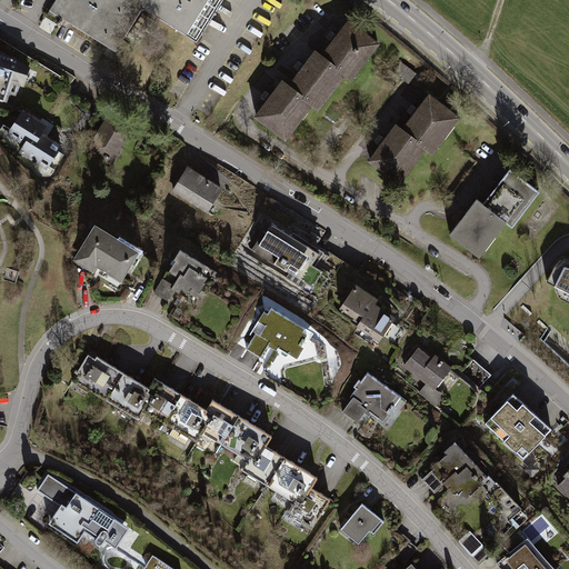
[(55,0),(50,9),(117,52),(143,11),(195,45),(223,0),(55,0)]
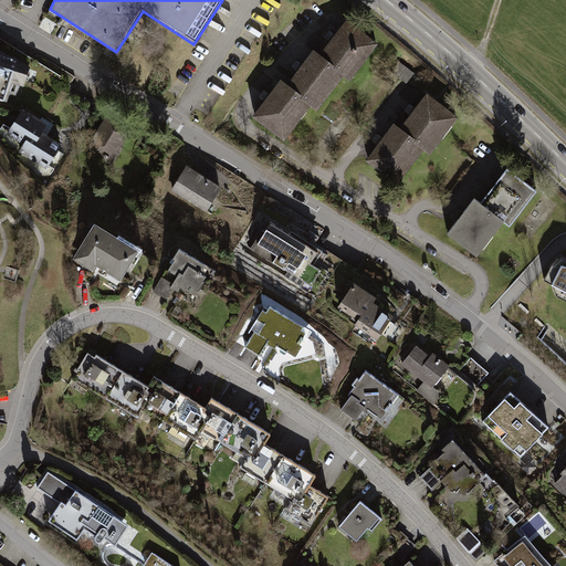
[(378,45),(348,22),(322,55),(314,49),(287,82),(281,77),(253,112),(286,137),(312,105),(317,109),(344,77),(349,82),(378,45)]
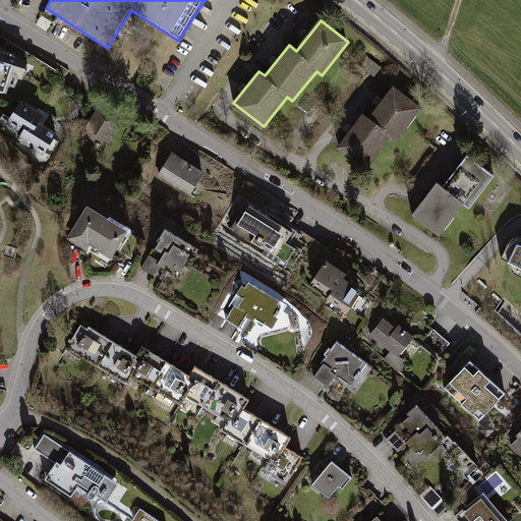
[(0,53),(0,92),(10,97),(23,63),(0,53)]
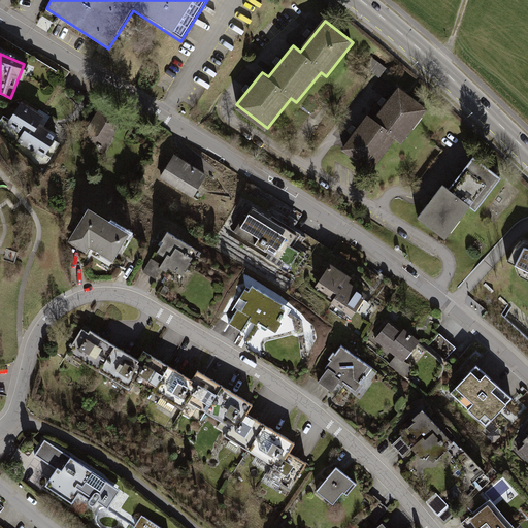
[(369,119),(341,154),(369,174),(393,145),(398,150),(426,116),(398,94),(374,123),(369,119)]
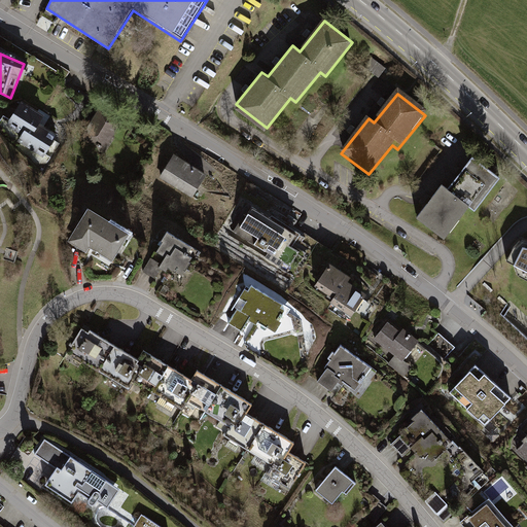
[(19,141),(43,154),(56,133),(40,125),(45,116),(21,103),(8,125),(23,133),(19,141)]
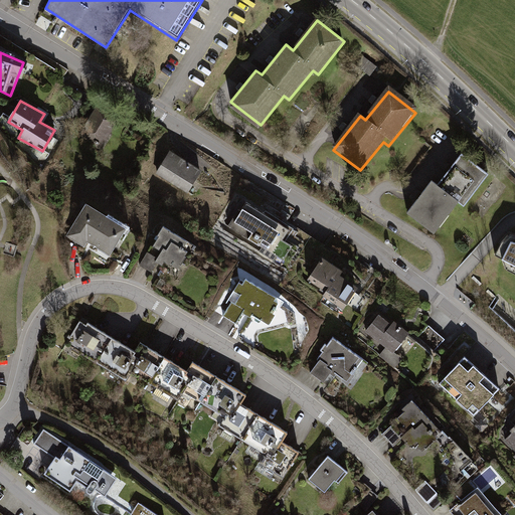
[(119,125),(97,110),(80,133),(102,148),(119,125)]
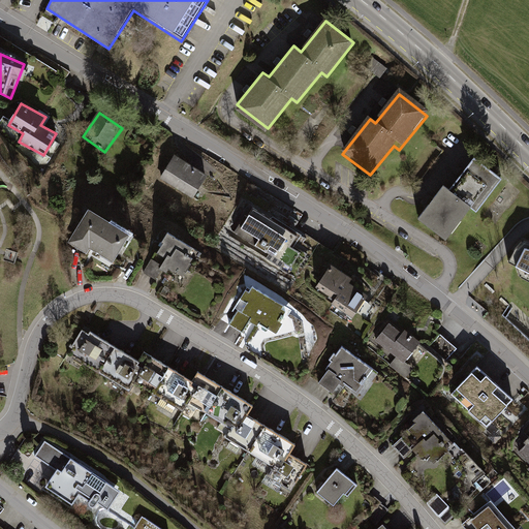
[(210,177),(177,156),(162,179),(195,199),(210,177)]
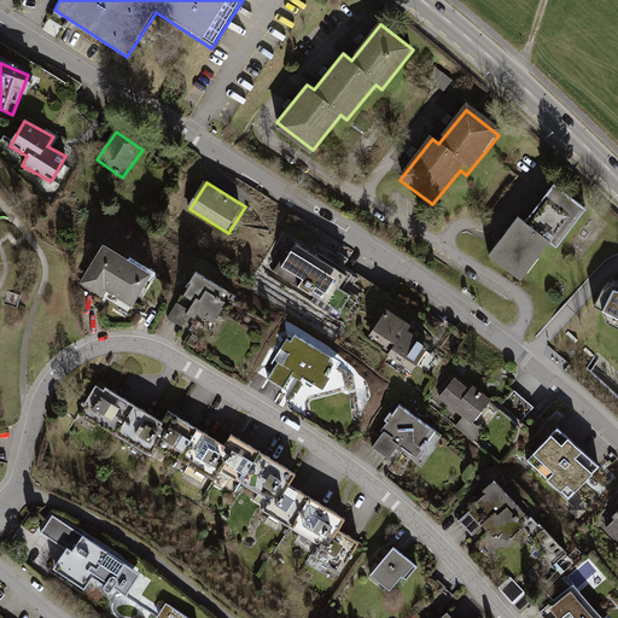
[(520,217),(487,260),(520,286),(549,249),(557,255),(587,216),(554,190),(528,223),(520,217)]
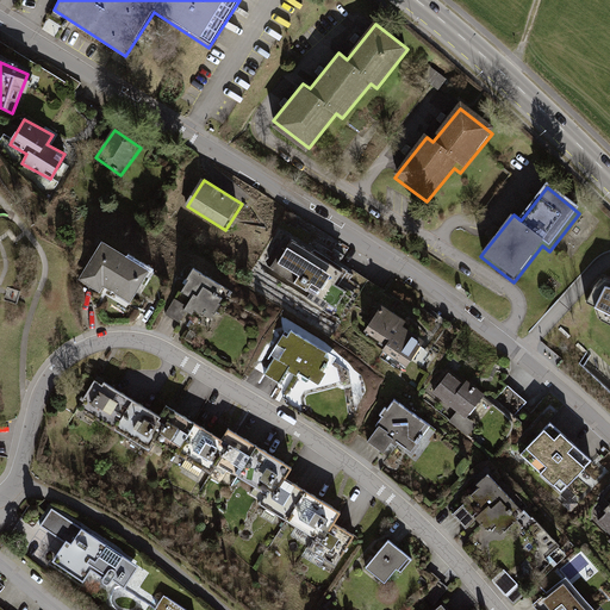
[(290,229),(266,262),(324,303),(348,269),(290,229)]
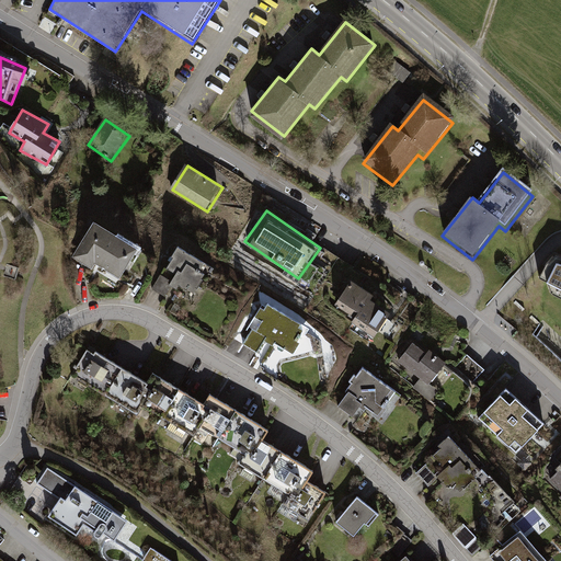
[(95,222),(73,258),(94,271),(98,264),(121,279),(139,251),(95,222)]
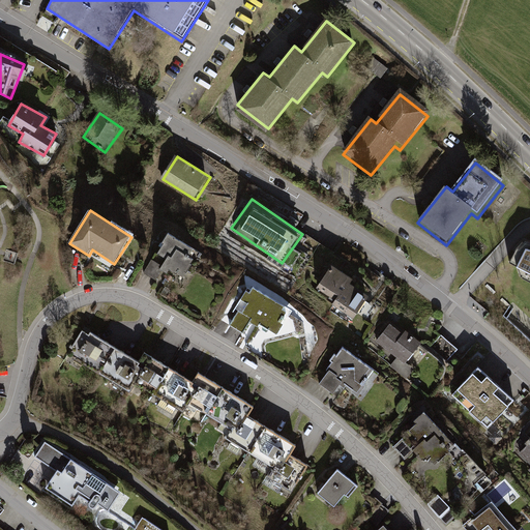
[(152,258),(145,269),(157,276),(162,270),(166,273),(168,269),(180,276),(195,252),(168,235),(157,254),(165,258),(162,263),(152,258)]
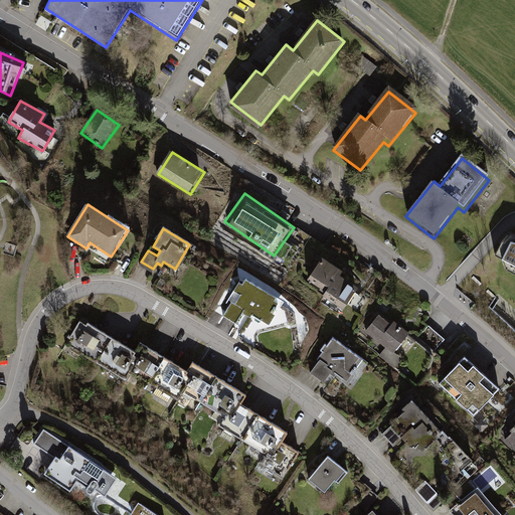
[(514,241),(512,240),(502,260),(514,266),(514,241)]
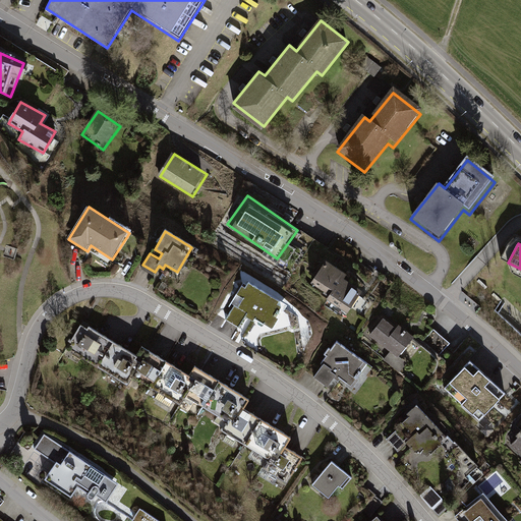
[(327,265),(312,286),(329,297),(327,301),(347,316),(361,296),(344,284),(347,279),(327,265)]
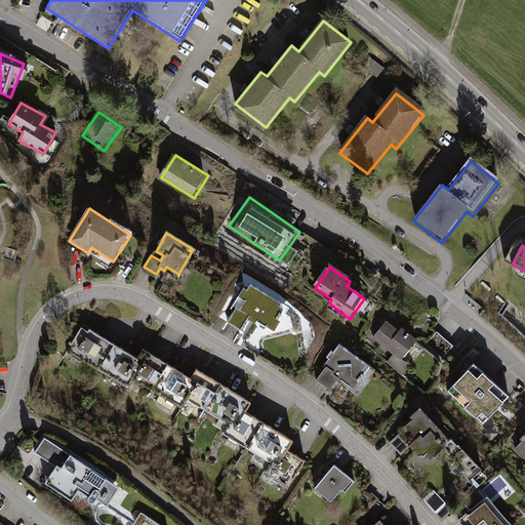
[(238,309),(229,323),(240,330),(246,320),(255,326),(258,322),(273,330),(287,307),(248,282),(234,306),(238,309)]
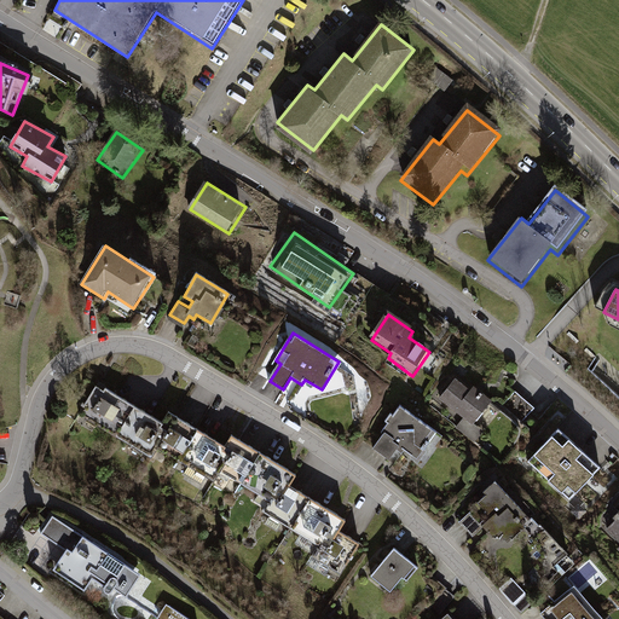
[(455,381),(439,400),(473,429),(493,406),(473,389),(470,394),(455,381)]
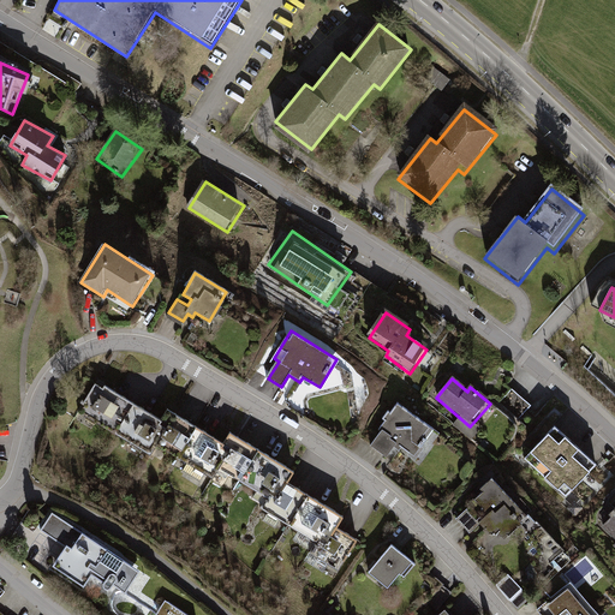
[(97,380),(78,410),(149,454),(156,442),(208,473),(214,465),(269,500),(260,515),(338,565),(354,538),(338,527),(342,518),(286,482),(292,472),(228,433),(221,443),(166,407),(160,418),(97,380)]
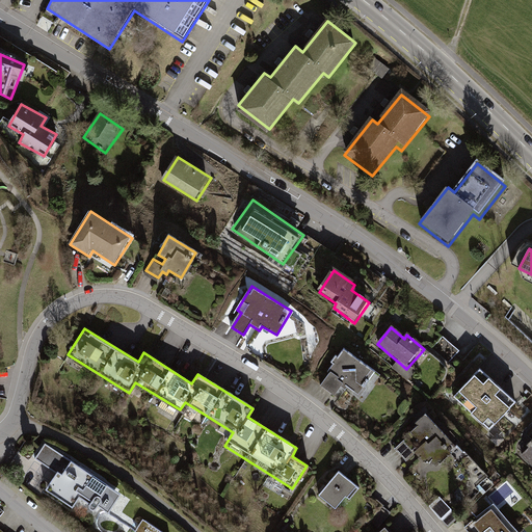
[(374,379),(344,356),(319,389),(335,400),(343,390),(357,400),(374,379)]
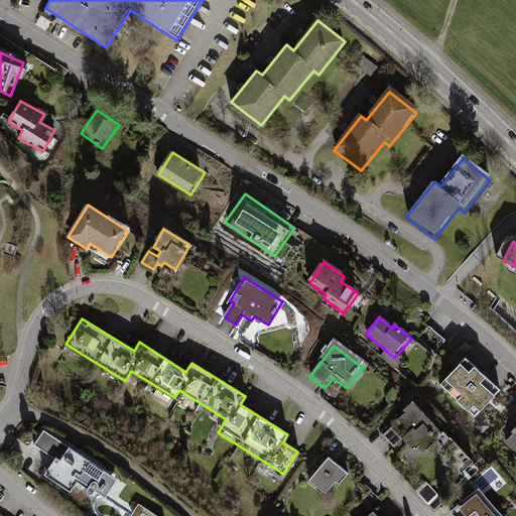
[(463,357),(437,383),(473,414),(497,388),(463,357)]
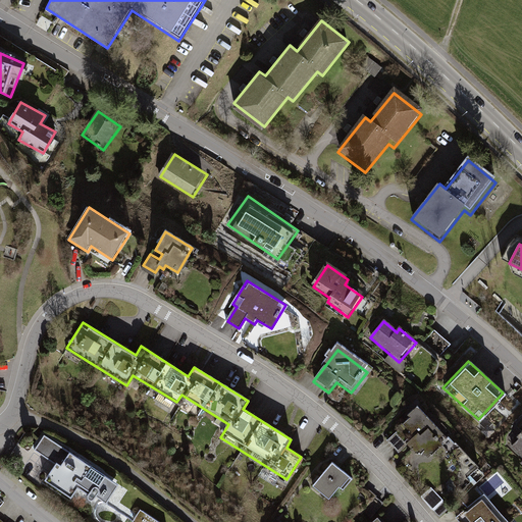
[(419,414),(397,434),(421,461),(444,439),(419,414)]
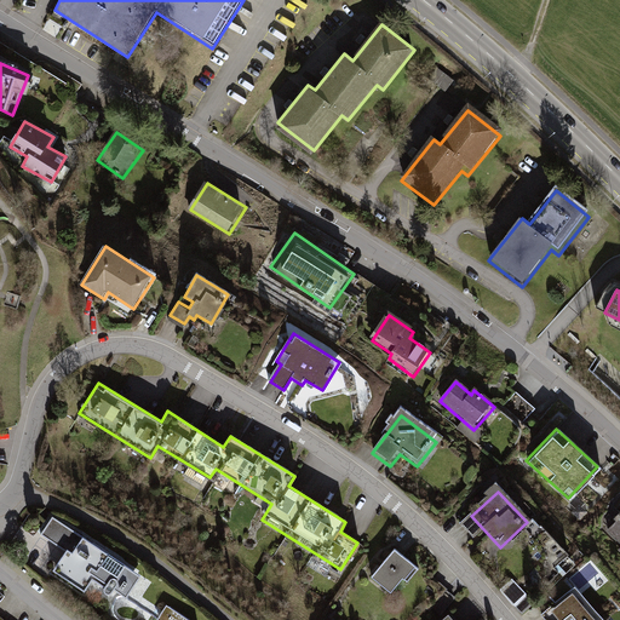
[(137,578),(49,515),(35,533),(59,551),(45,569),(79,593),(90,579),(120,601),(137,578)]
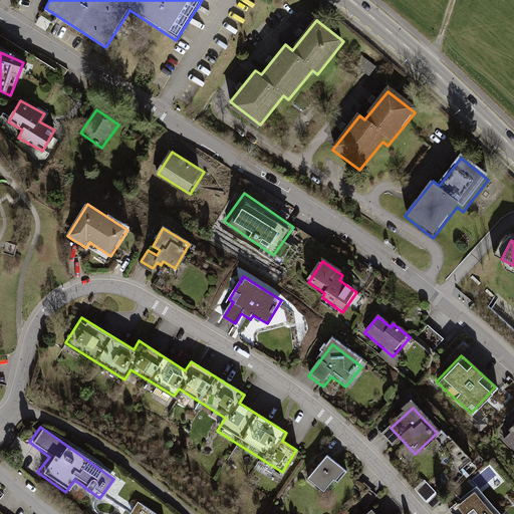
[(513,431),(504,442),(513,451),(513,457),(513,459),(513,460),(513,431)]
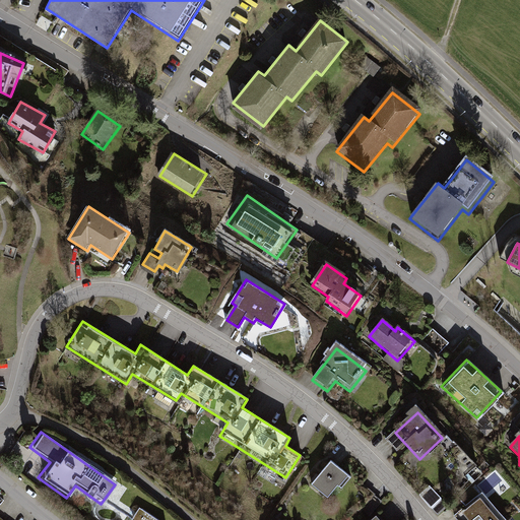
[(330,461),(310,485),(330,502),(350,477),(330,461)]
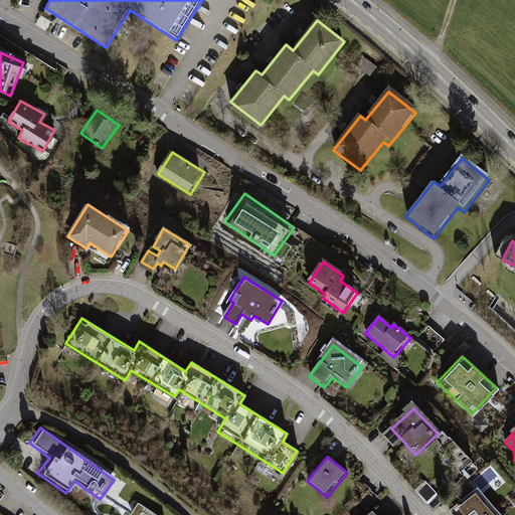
[(494,514),(478,494),(454,512),(456,514),(494,514)]
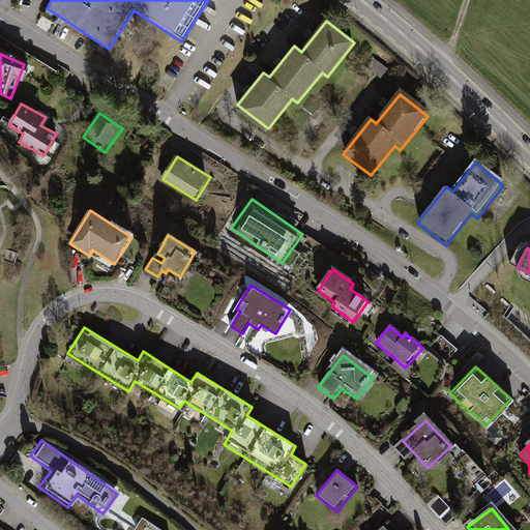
[(156,529),(140,518),(131,529),(130,529),(156,529)]
